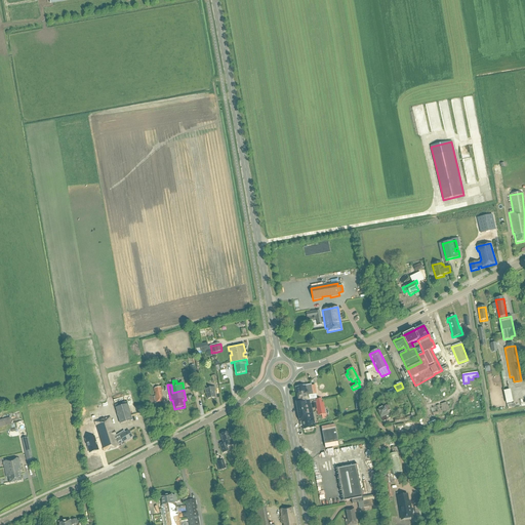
[(295,388),(297,401),(303,400),(303,402),(317,399),(316,395),(313,395),(311,385),(295,388)]
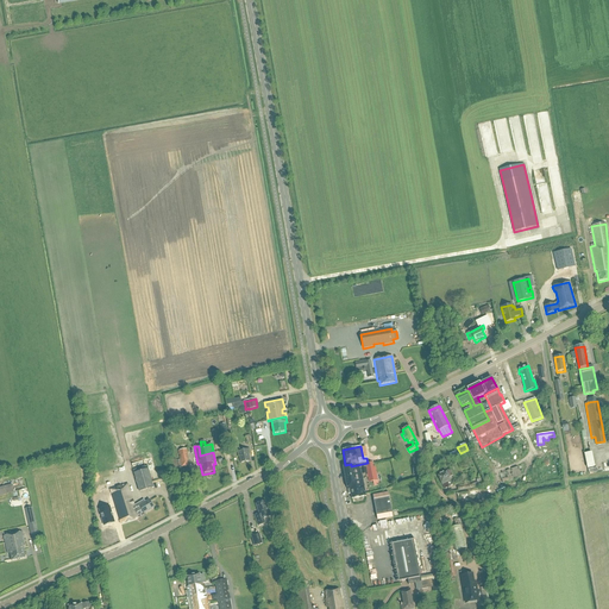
[(179,468),(181,468),(189,466),(190,466),(189,462),(188,463),(188,459),(188,458),(187,453),(188,453),(187,449),(179,451),(179,456),(180,456),(180,457),(180,459),(177,460),(179,468)]
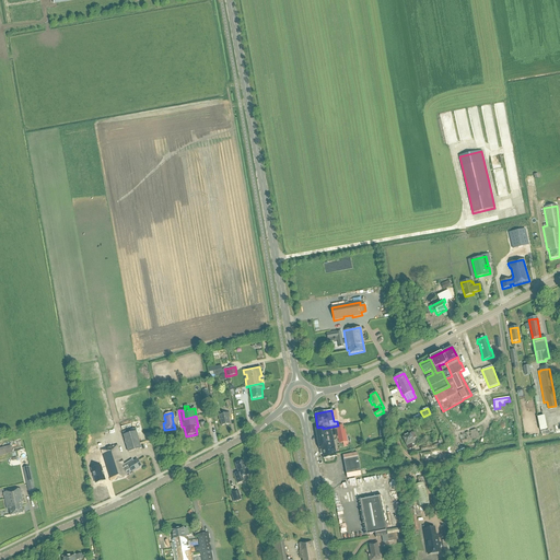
[(230,424),(229,418),(230,418),(229,412),(218,415),(219,420),(220,419),(221,426),(230,424)]
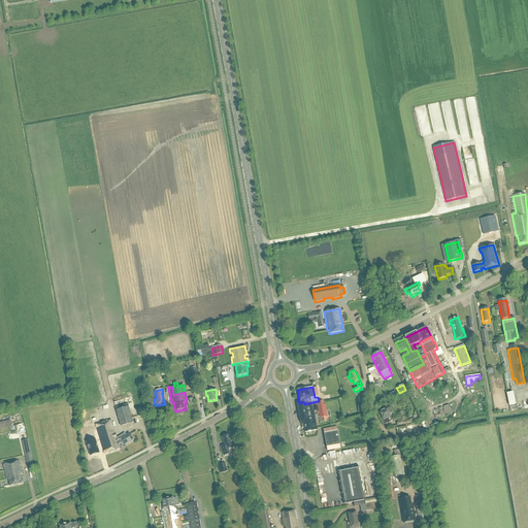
[(516,392),(509,393),(512,406),(518,405),(516,392)]
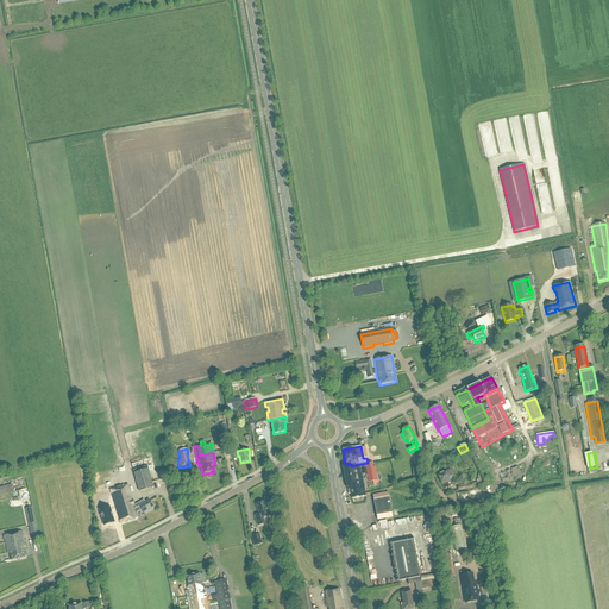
[(139,491),(154,488),(148,466),(145,466),(144,460),(131,464),(139,491)]
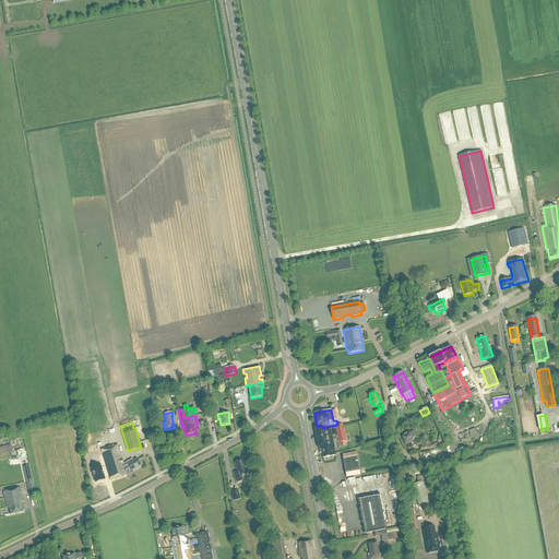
[(322,453),(322,458),(323,458),(336,455),(332,436),(337,435),(339,442),(343,442),(343,447),(348,445),(347,441),(346,441),(344,428),(343,429),(342,425),(337,426),(337,425),(322,428),(322,426),(317,427),(316,427),(320,450),(320,453),(322,453)]
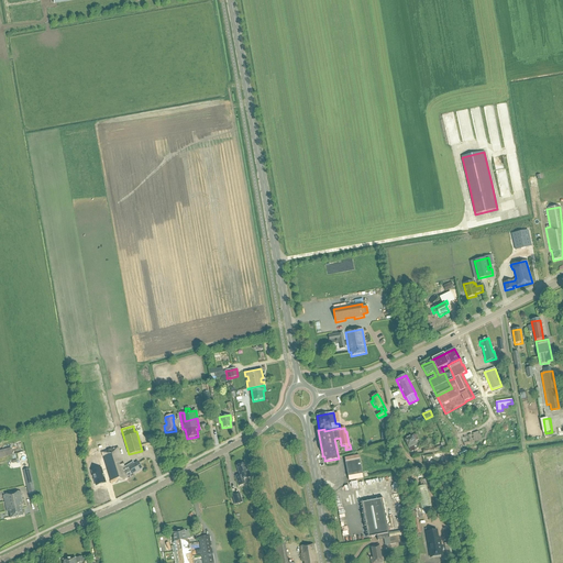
[(462,438),(465,446),(483,441),(478,431),(462,438)]
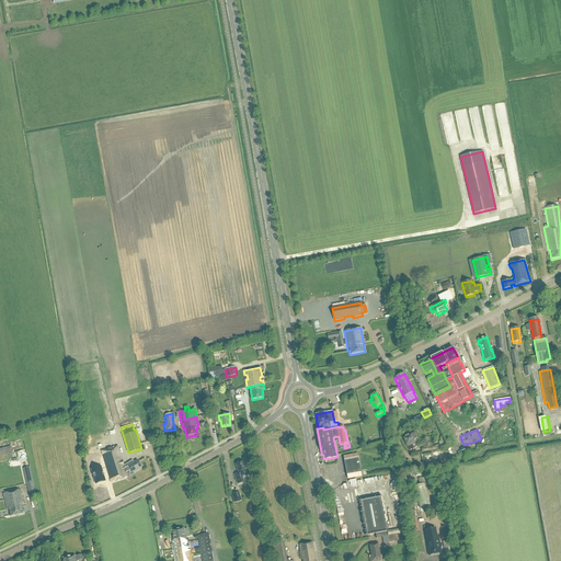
[(410,450),(413,449),(416,447),(413,441),(416,438),(413,433),(407,437),(403,439),(407,447),(408,447),(410,450)]
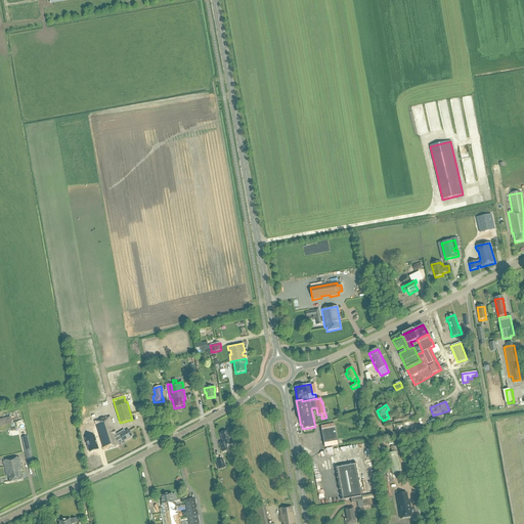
[(110,417),(94,422),(103,451),(119,446),(117,441),(122,439),(124,442),(133,437),(129,430),(125,432),(124,430),(116,435),(110,417)]
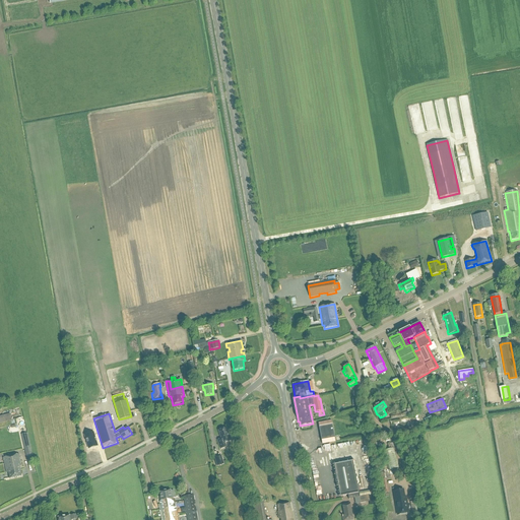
[(318,424),(322,445),(335,442),(332,420),(318,424)]
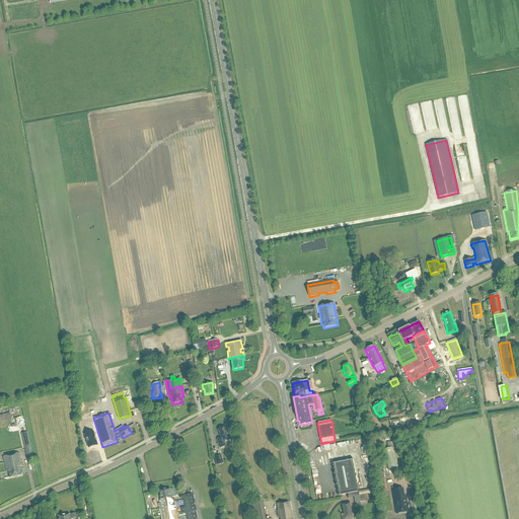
[(227,431),(225,428),(218,430),(221,438),(217,439),(220,448),(226,446),(224,442),(231,440),(228,431),(227,431)]
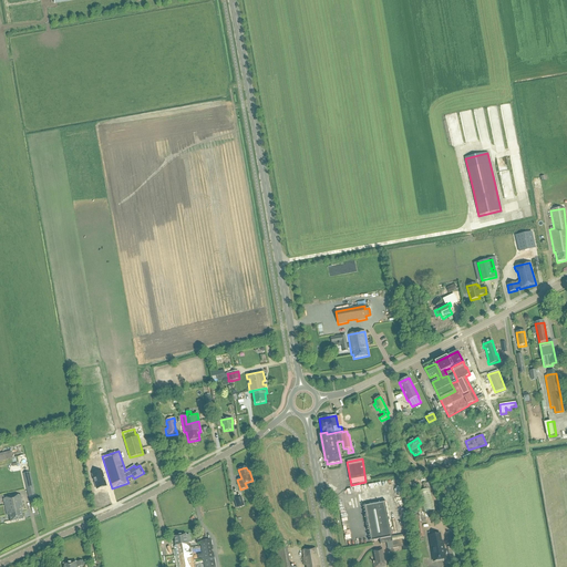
[(104,481),(105,481),(104,477),(102,472),(93,474),(96,488),(106,486),(104,481)]
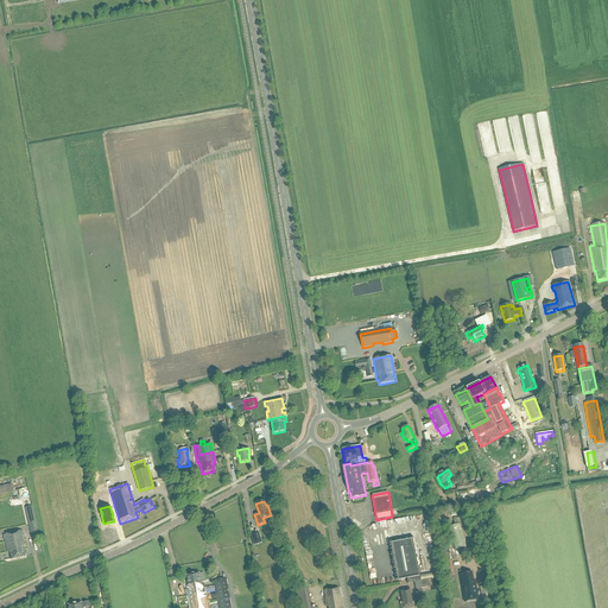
[(26,508),(30,525),(29,525),(32,539),(39,537),(36,524),(32,507),(26,508)]
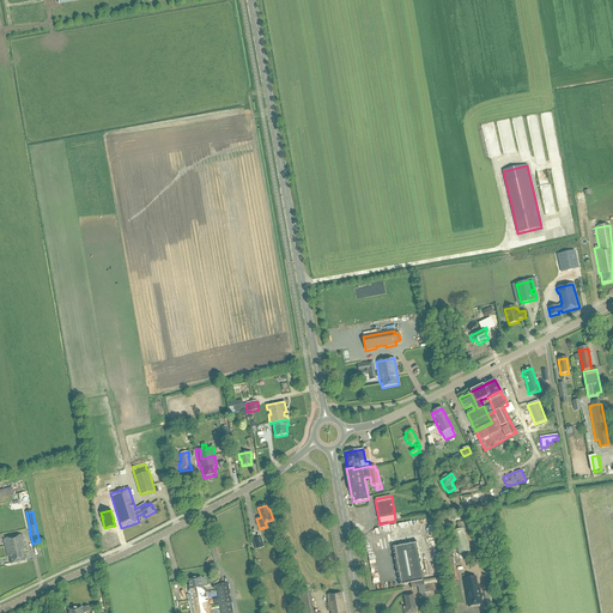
[(465,528),(454,532),(451,532),(459,556),(472,551),(465,528)]
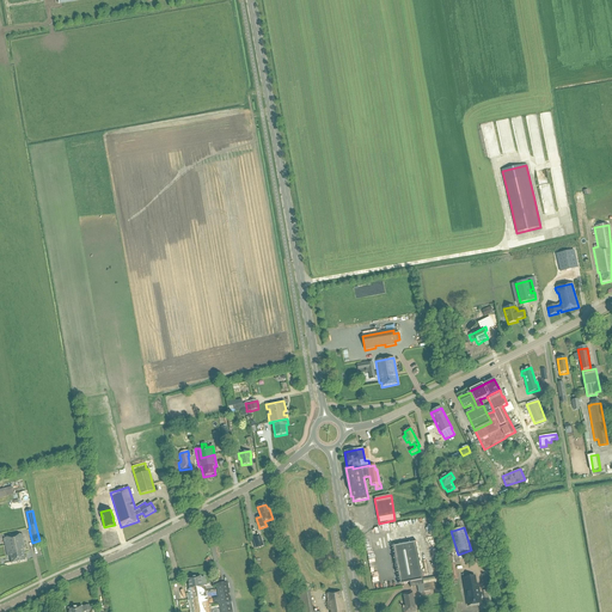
[(26,561),(23,548),(25,548),(23,534),(4,539),(7,556),(10,556),(12,564),(26,561)]
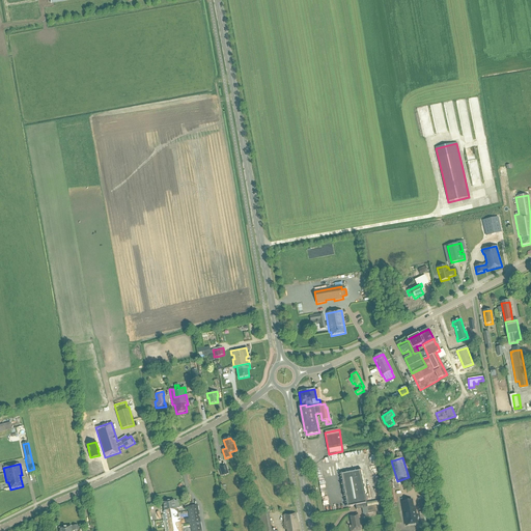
[(219,468),(222,476),(228,474),(225,466),(219,468)]
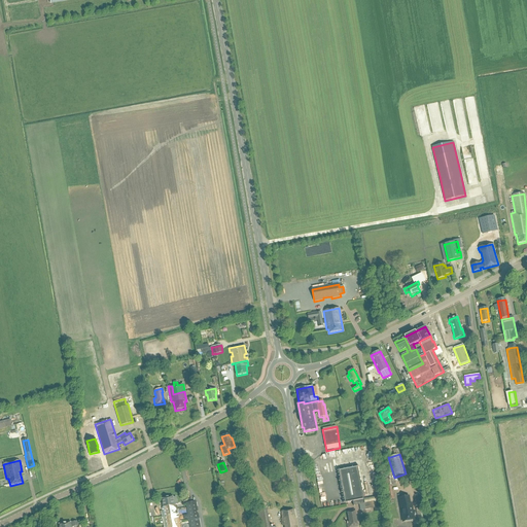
[(339,470),(345,503),(353,502),(354,506),(354,505),(363,504),(363,503),(364,503),(366,503),(363,491),(363,490),(361,491),(361,488),(363,488),(361,481),(359,481),(357,467),(339,470)]
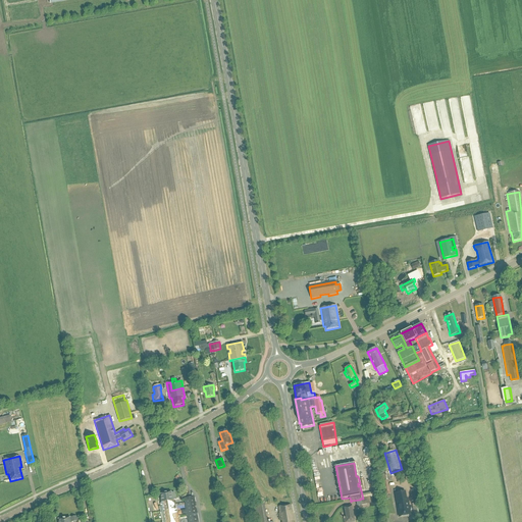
[(395,493),(399,517),(411,515),(408,499),(407,499),(406,491),(395,493)]
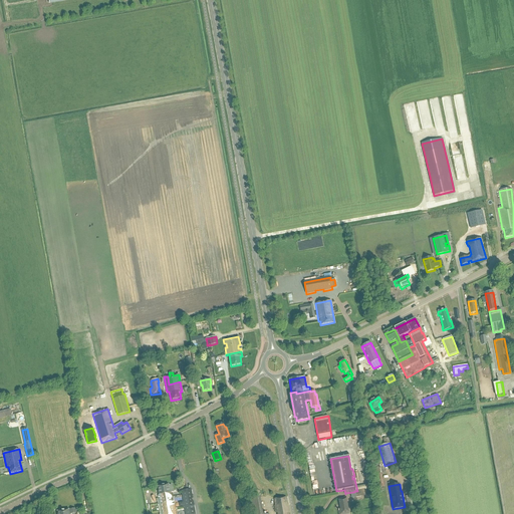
[(157,487),(159,496),(159,499),(157,499),(158,504),(174,501),(173,497),(173,496),(173,493),(171,493),(169,485),(157,487)]
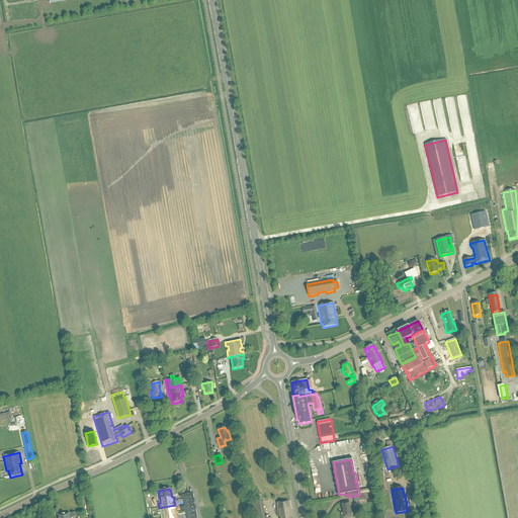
[(183,495),(183,497),(184,504),(194,503),(193,495),(192,493),(183,495)]
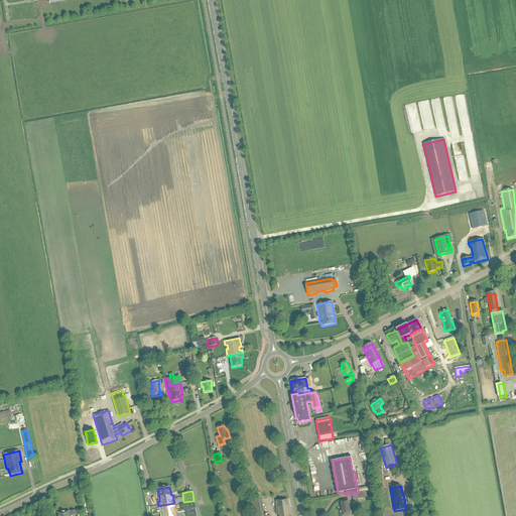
[(367,498),(366,491),(363,492),(359,493),(357,493),(356,493),(356,494),(357,499),(355,500),(367,498)]
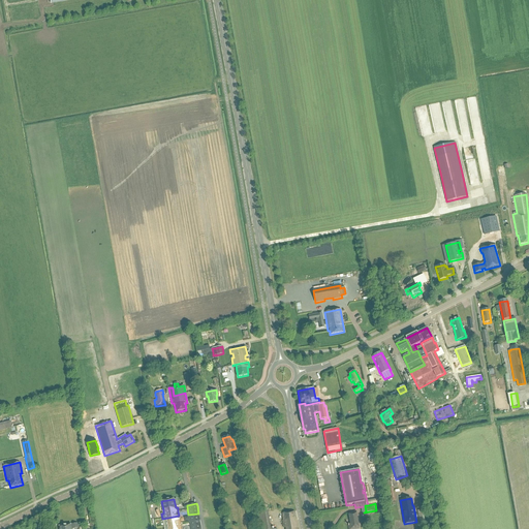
[(359,528),(355,511),(348,512),(350,520),(351,524),(348,525),(348,528),(359,528)]
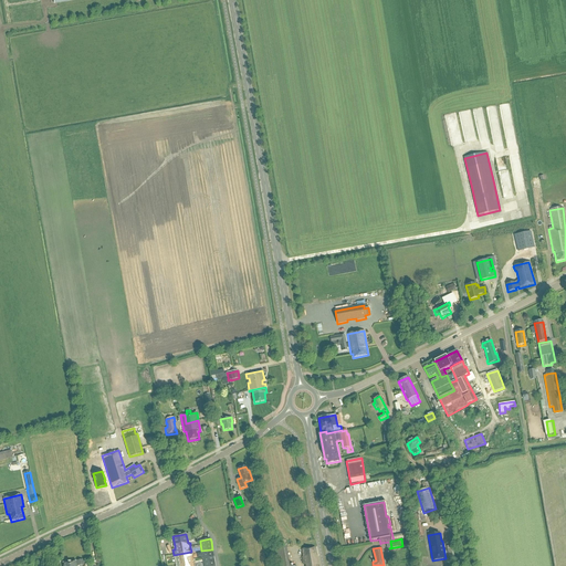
[(316,556),(315,548),(302,551),(303,557),(302,557),(303,565),(306,565),(318,565),(317,556),(316,556)]
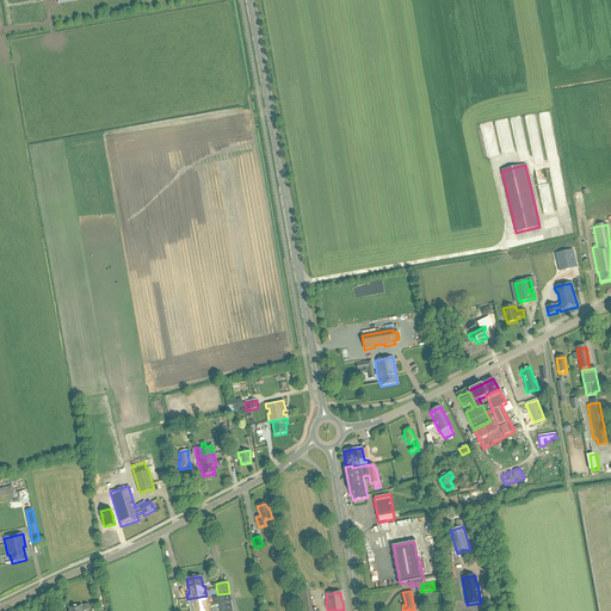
[(229,593),(217,594),(218,597),(218,603),(230,602),(229,593)]
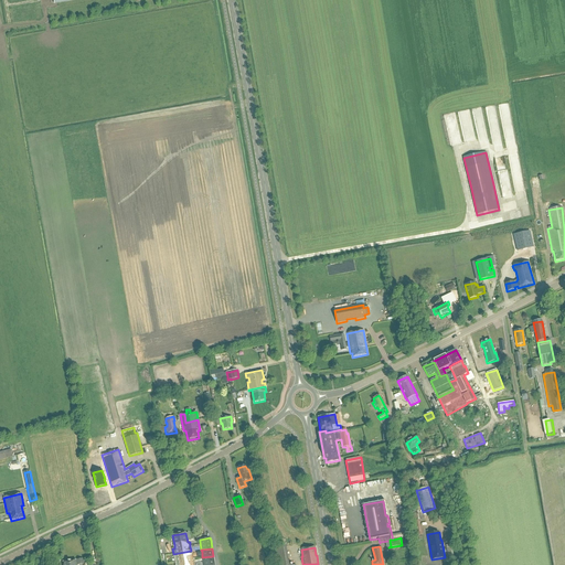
[(173,554),(176,563),(192,560),(191,551),(173,554)]
